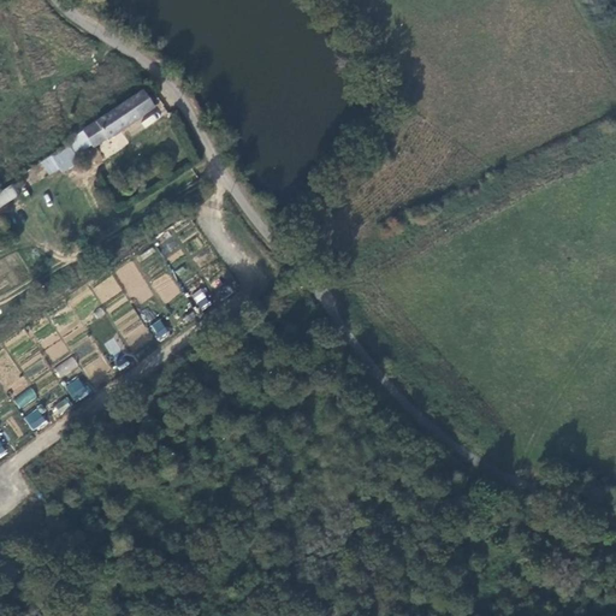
[(153,106),(142,90),(83,130),(83,131),(93,144),(94,147),(153,106)]
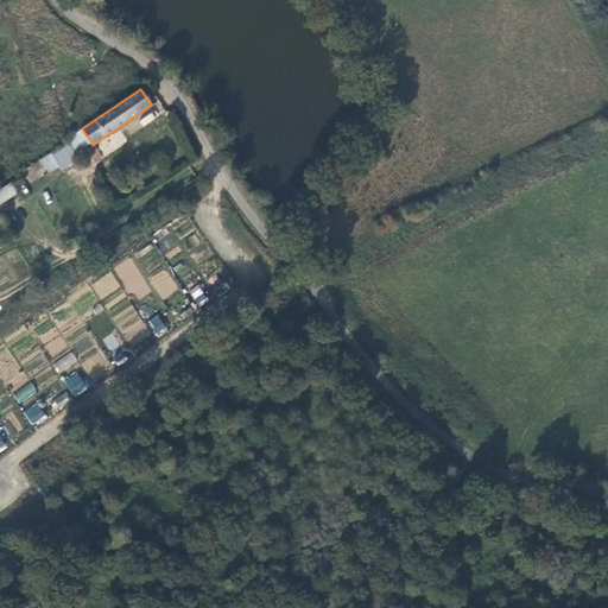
[(144,126),(156,116),(151,112),(139,120),(144,126)]
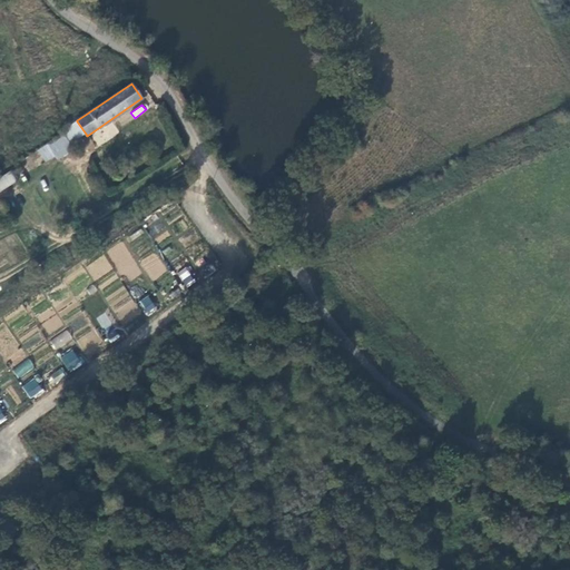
[(66,133),(48,145),(59,160),(75,149),(70,144),(86,134),(77,121),(65,129),(66,133)]
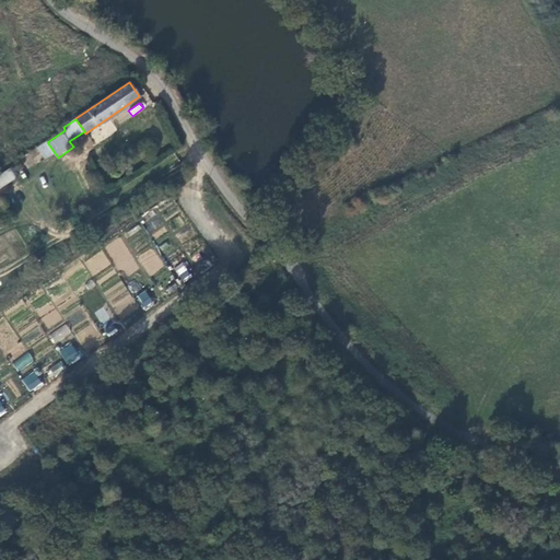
[(0,187),(16,178),(10,168),(0,174),(0,187)]
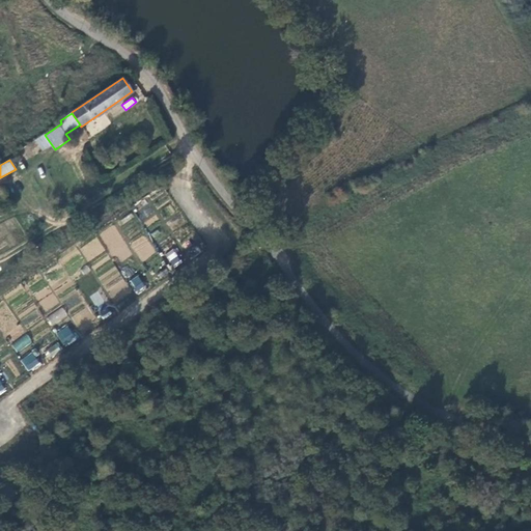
[(130,244),(142,261),(156,252),(143,234),(130,244)]
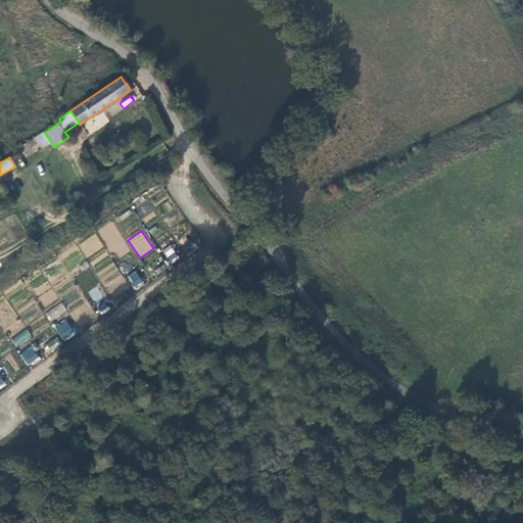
[(170,245),(161,250),(171,264),(179,258),(170,245)]
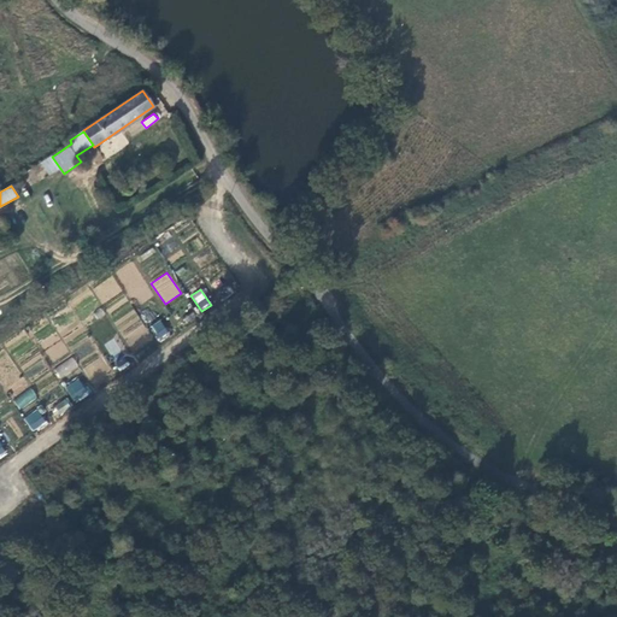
[(151,325),(157,340),(169,335),(162,319),(151,325)]
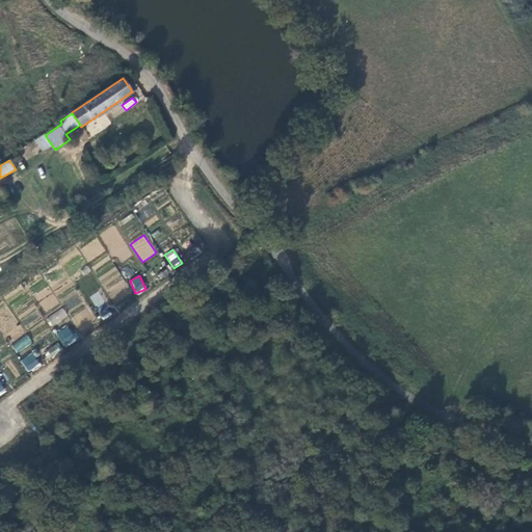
[(123,280),(114,285),(118,291),(127,286),(123,280)]
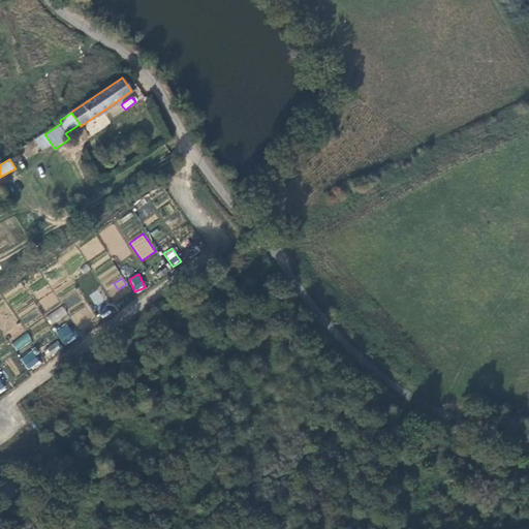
[(94,306),(103,302),(98,290),(90,293),(94,306)]
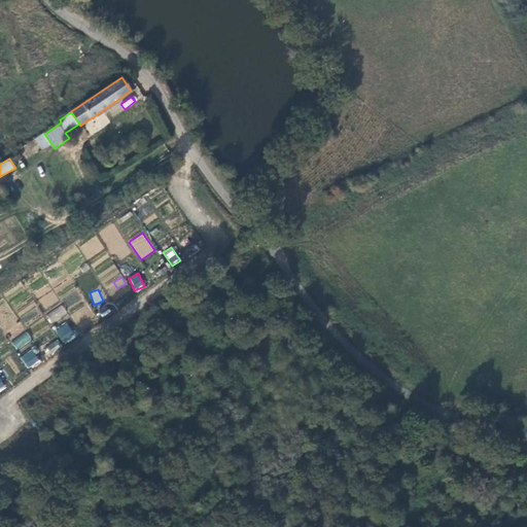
[(45,315),(51,323),(67,313),(62,305),(45,315)]
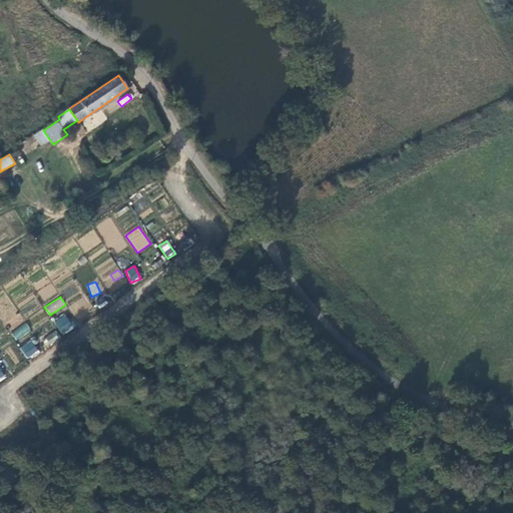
[(61,335),(74,328),(66,313),(53,320),(61,335)]
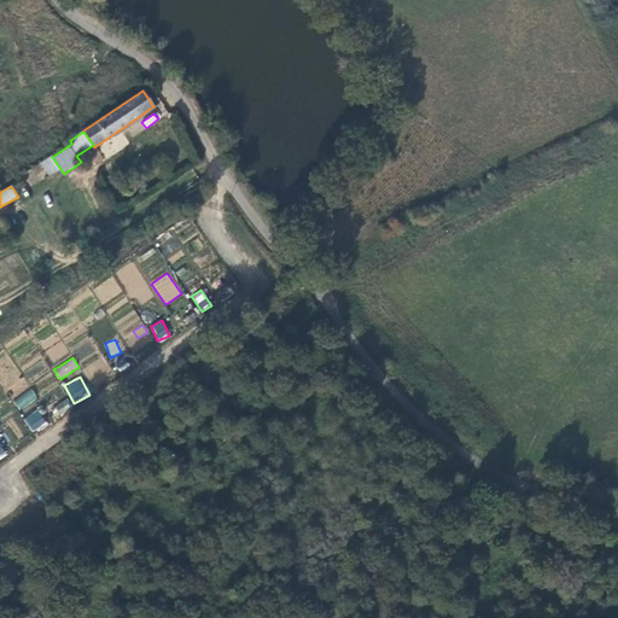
[(19,410),(38,398),(31,389),(13,400),(19,410)]
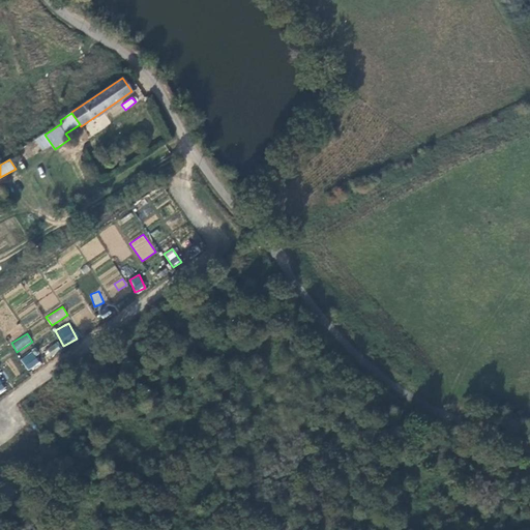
[(57,342),(43,351),(48,358),(62,349),(57,342)]
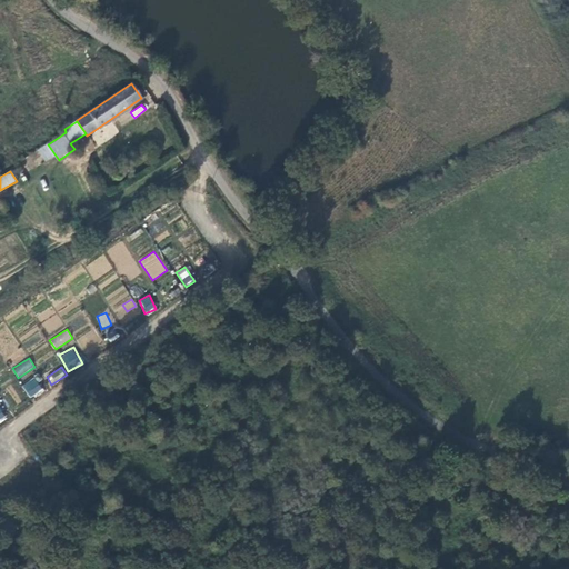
[(30,398),(43,390),(36,377),(22,385),(30,398)]
